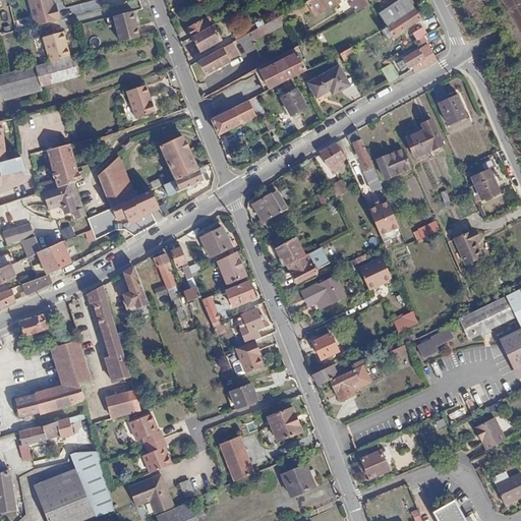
[(52,0),(26,0),(34,26),(58,20),(52,0)]
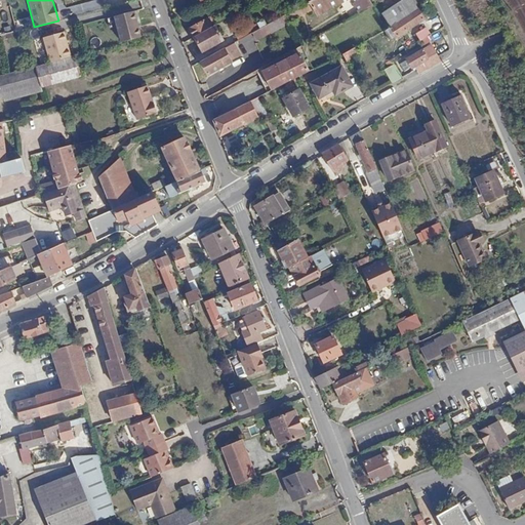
[(306,0),(282,13),(286,23),(314,6),(318,12),(328,6),(324,0),(306,0)]
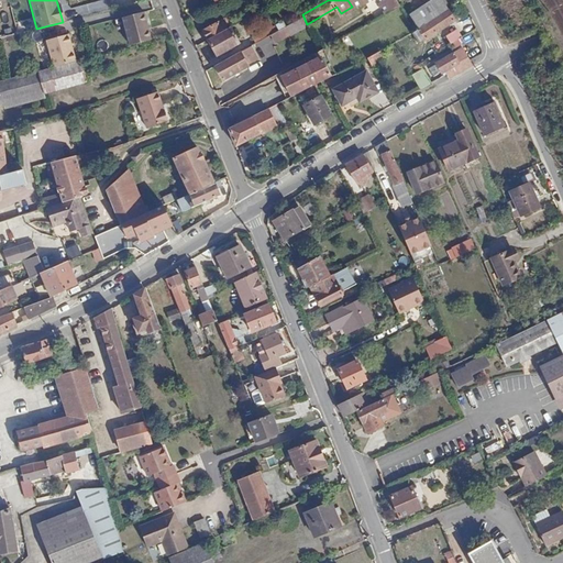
[(397,0),(377,0),(384,9),(379,11),(382,14),(400,3),(397,0)]
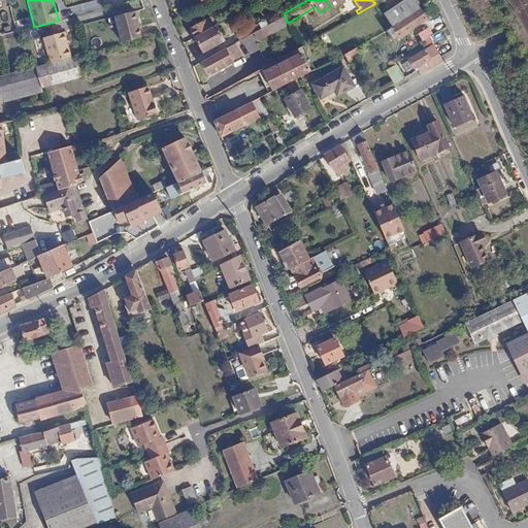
[(392,24),(419,7),(415,0),(401,0),(385,10),(392,24)]
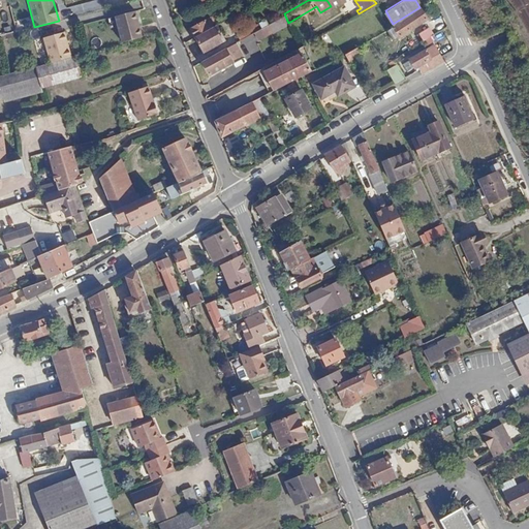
[(227,18),(240,10),(238,7),(225,14),(227,18)]
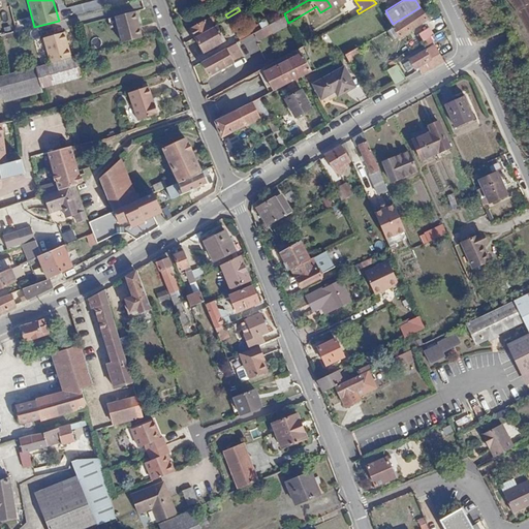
[(389,27),(387,28),(395,39),(427,19),(419,7),(393,24),(389,27)]
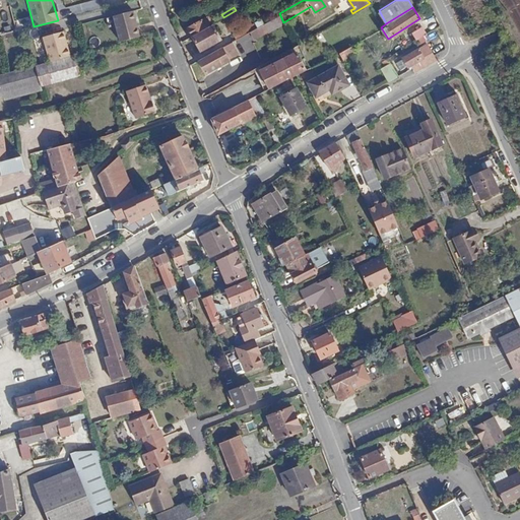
[(133,11),(114,16),(120,40),(139,35),(133,11)]
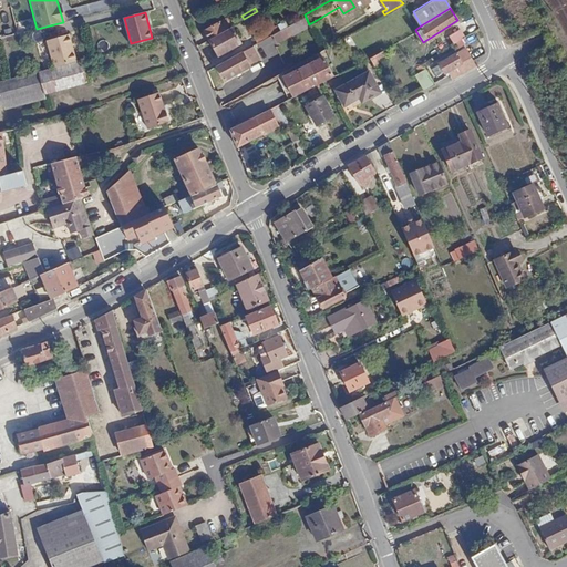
[(272,44),(309,24),(305,14),(287,24),(269,35),(267,37),(266,38),(267,41),(270,39),(272,44)]
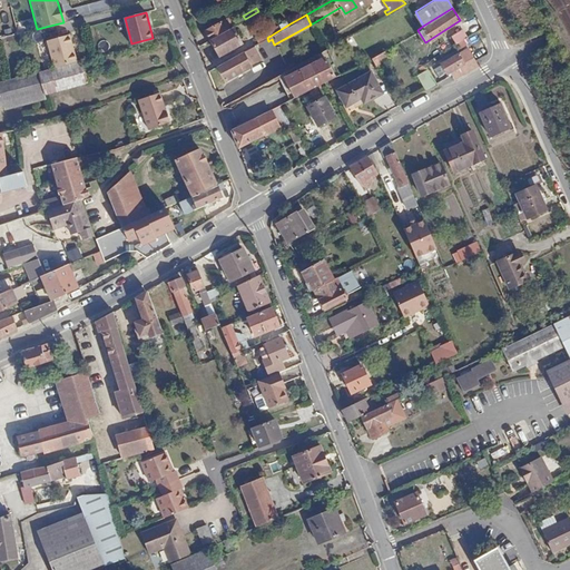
[(205,31),(209,40),(232,27),(227,18),(205,31)]
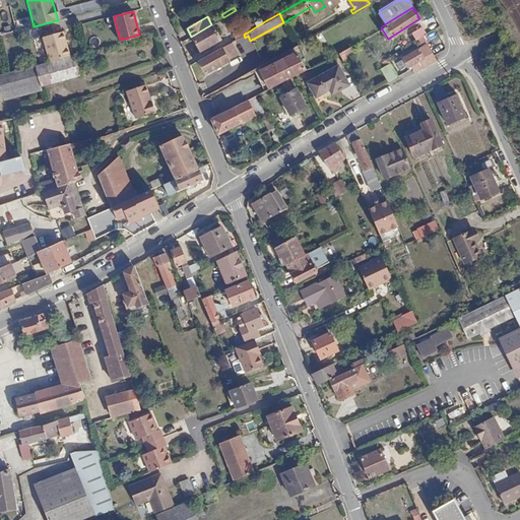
[(247,33),(263,22),(260,17),(245,27),(247,33)]
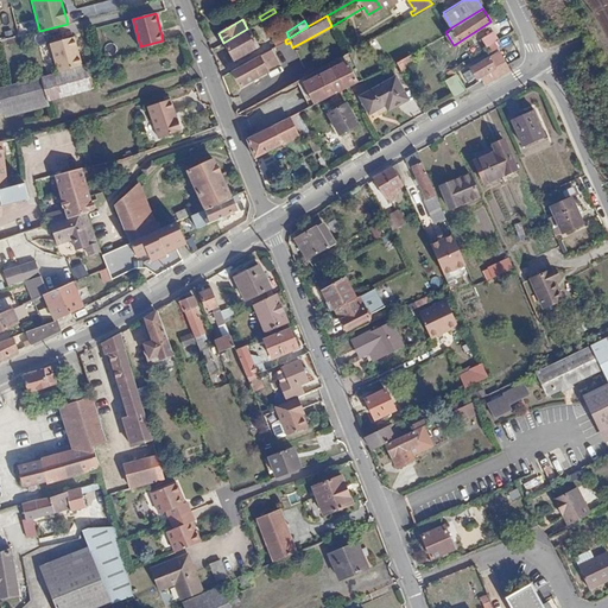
[(247,29),(223,43),(233,58),(257,45),(247,29)]
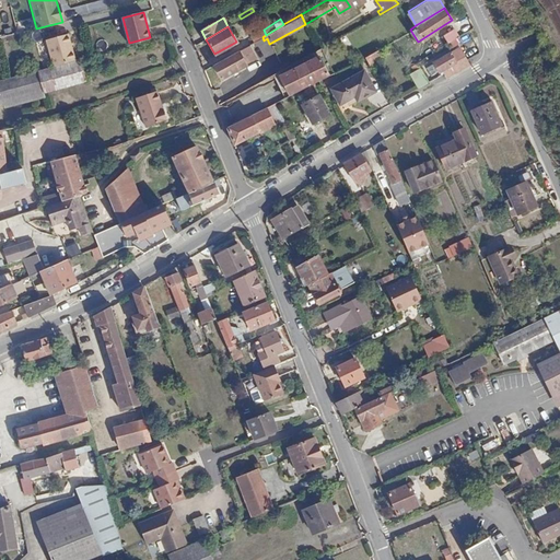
[(444,35),(448,43),(455,38),(459,36),(455,28),(444,35)]
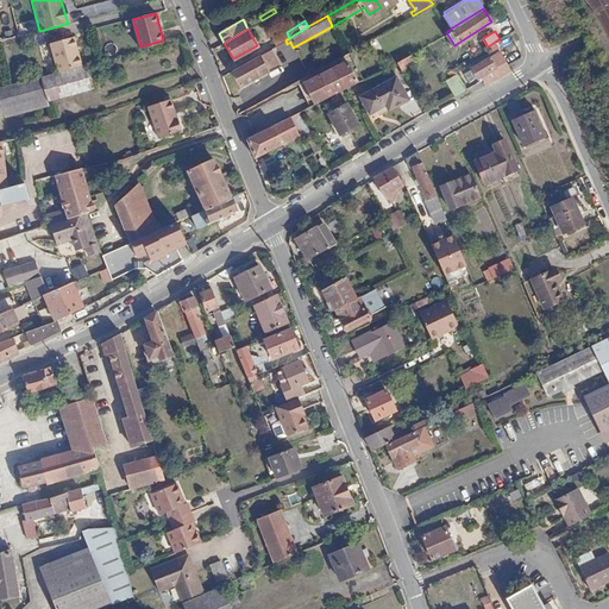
[(275,45),(286,41),(287,39),(283,32),(271,39),(275,45)]
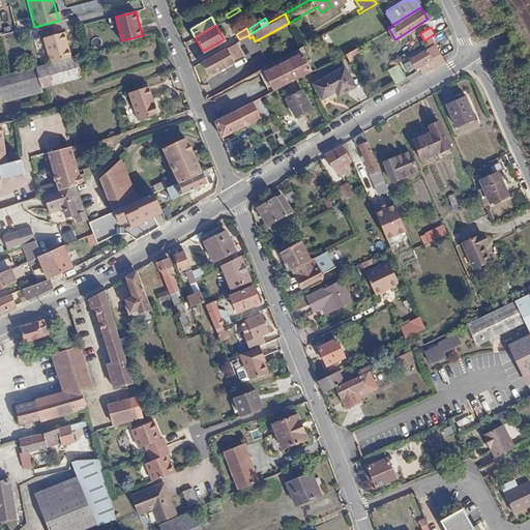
[(65,32),(42,38),(50,63),(71,58),(65,32)]
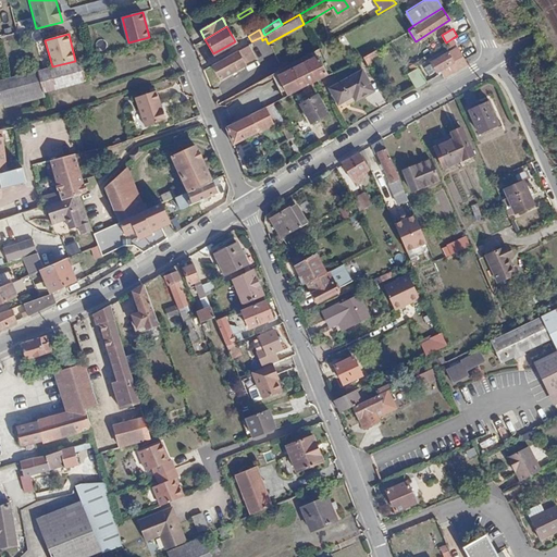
[(446,42),(452,53),(459,49),(453,38),(446,42)]
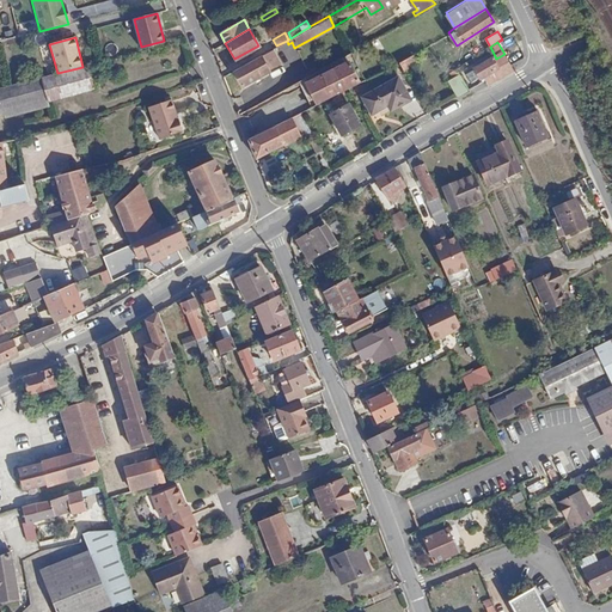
[(273,48),(234,71),(243,86),(282,63),(273,48)]
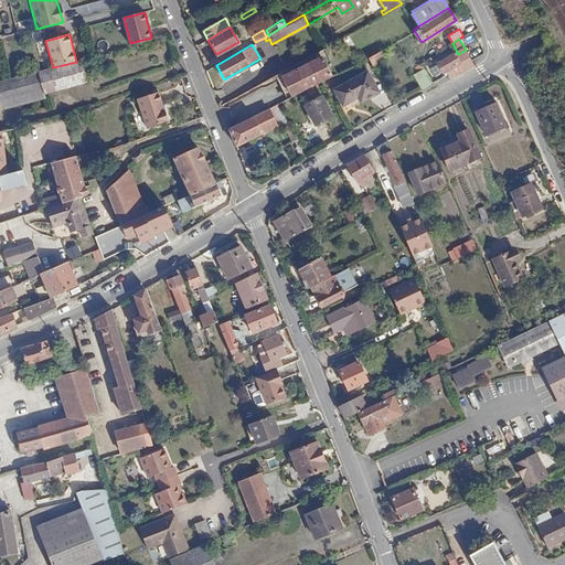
[(305,91),(322,82),(338,74),(323,46),(321,49),(276,74),(288,98),(305,91)]
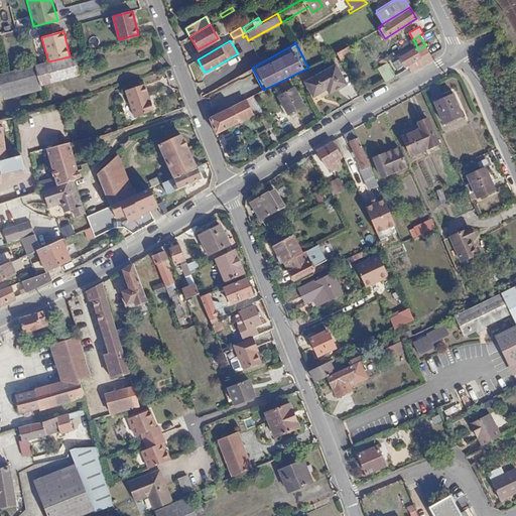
[(338,52),(341,59),(353,53),(349,45),(338,52)]
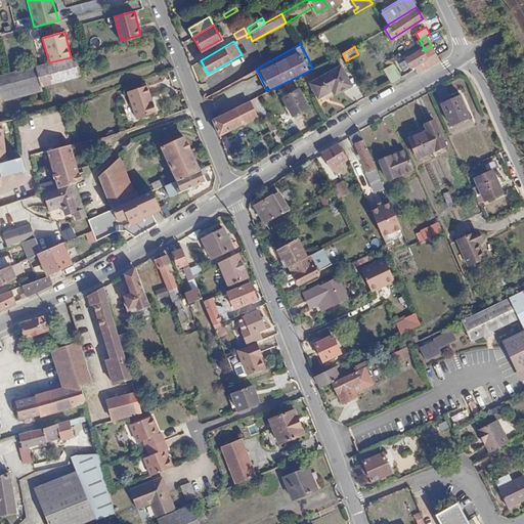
[(413,64),(417,69),(419,73),(439,60),(437,55),(432,46),(425,50),(423,51),(423,50),(406,58),(410,67),(413,64)]
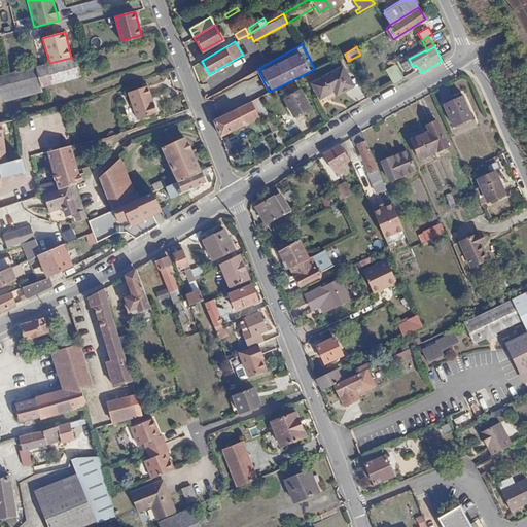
[(80,77),(75,56),(71,58),(49,63),(35,67),(40,88),(80,77)]
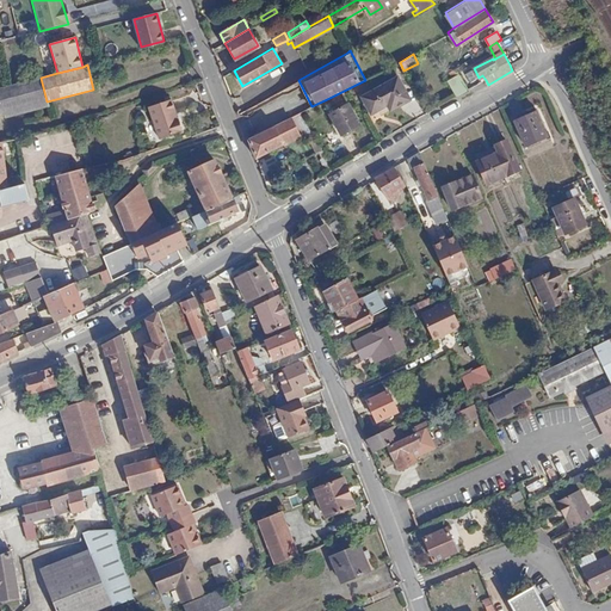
[(454,78),(461,73),(456,66),(450,69),(454,78)]
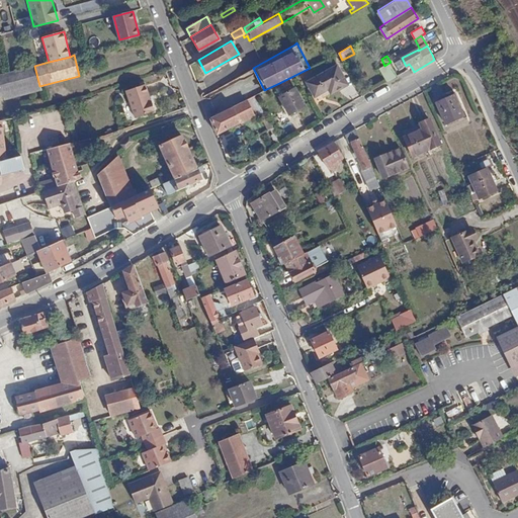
[(39,86),(34,66),(6,73),(0,74),(0,97),(4,96),(5,100),(40,91),(39,86)]
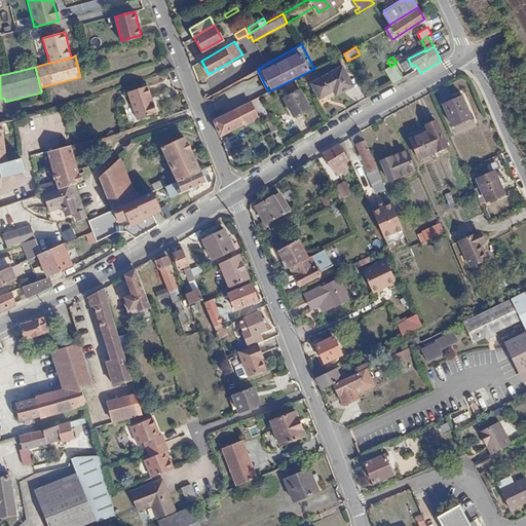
[(312,83),(323,103),(353,85),(342,67),(312,83)]
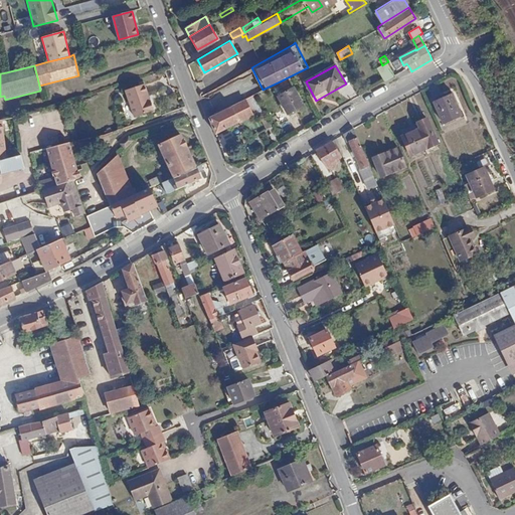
[(253,95),(259,107),(283,95),(278,82),(263,90),(253,95)]
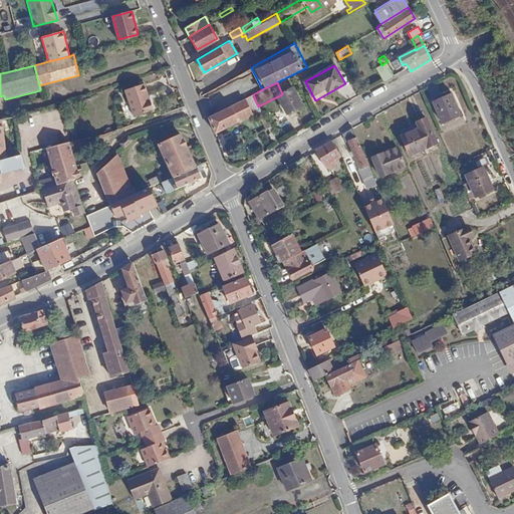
[(146,84),(125,90),(134,116),(154,109),(146,84)]
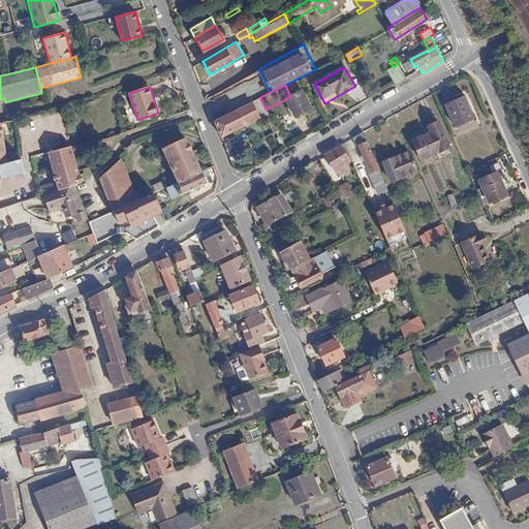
[(287,101),(294,117),(311,107),(302,93),(287,101)]
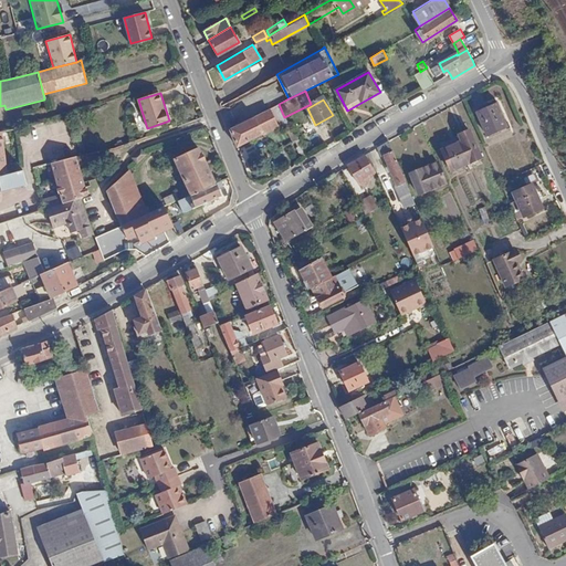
[(498,104),(478,113),(488,136),(507,126),(498,104)]
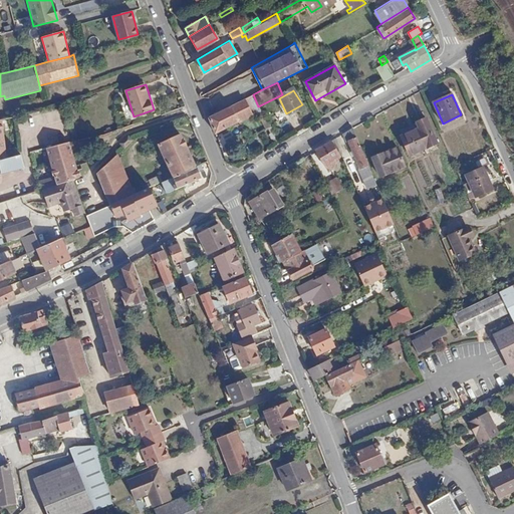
[(209,117),(215,134),(251,115),(244,99),(209,117)]
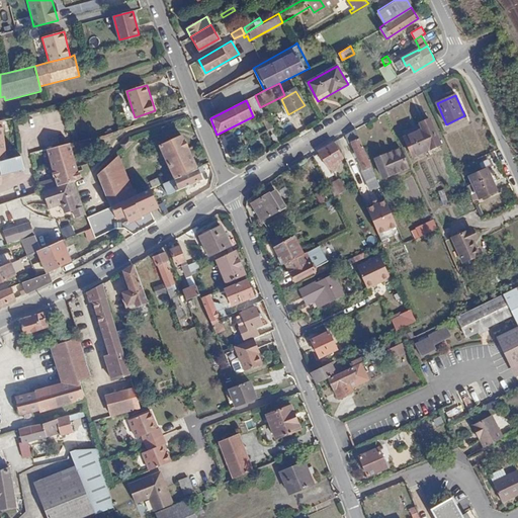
[(430,119),(420,123),(423,128),(405,137),(413,156),(441,144),(430,119)]
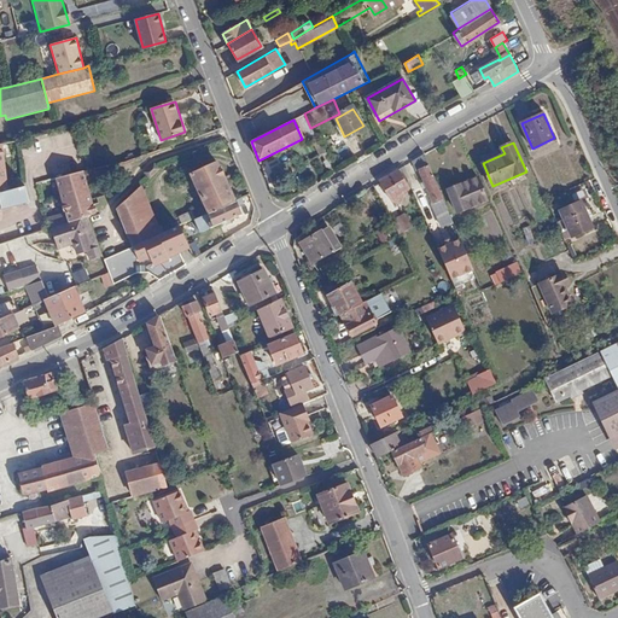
[(0,208),(1,208),(29,200),(25,186),(9,190),(3,145),(0,144),(0,208)]
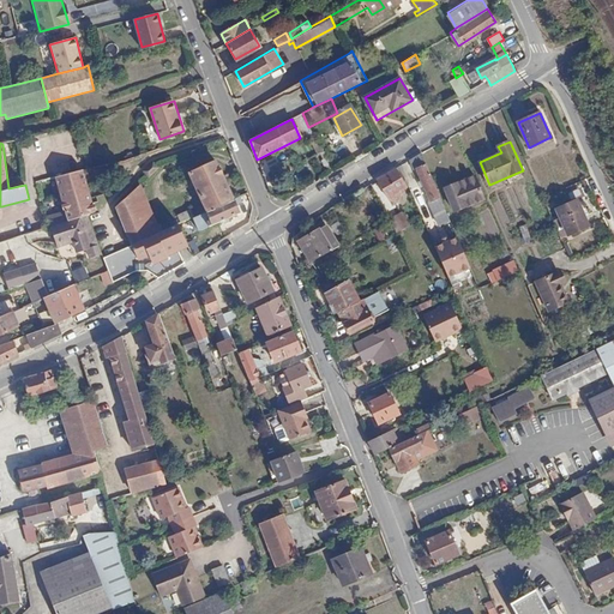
[(501,152),(498,146),(477,156),(480,162),(501,152)]
